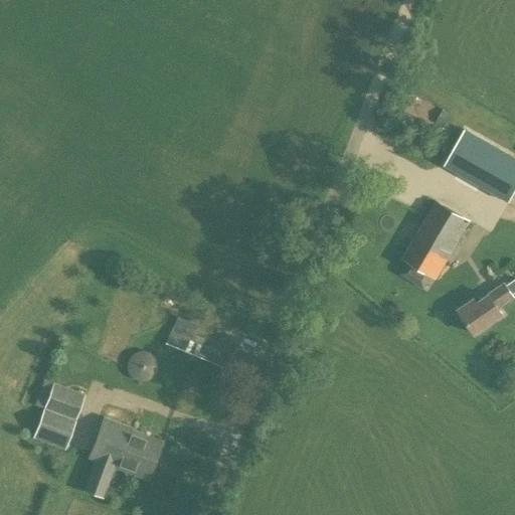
[(514,158),(465,130),(445,165),(508,201),(514,188),(514,158)]
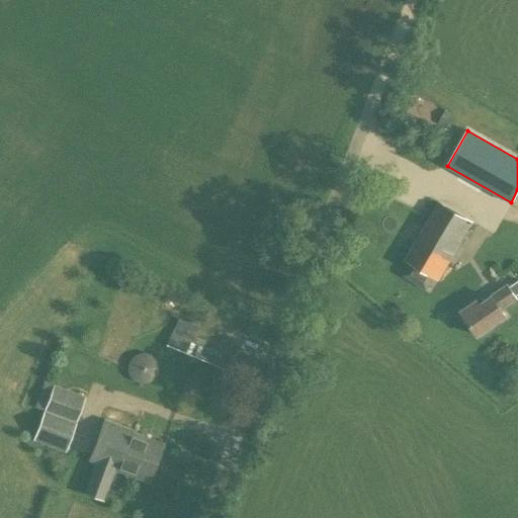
[(438,282),(473,224),(438,202),(404,261),(438,282)]
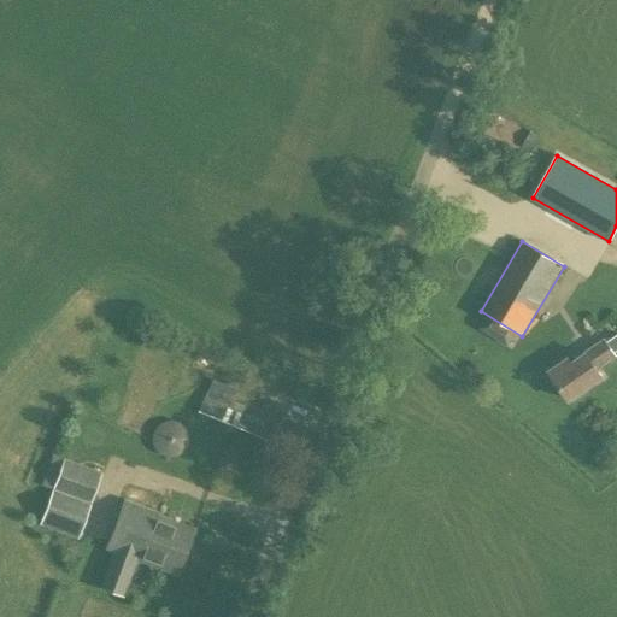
[(568,360),(550,372),(569,400),(601,378),(597,372),(595,370),(615,357),(612,354),(616,350),(616,335),(605,344),(604,341),(585,353),(570,363),(568,360)]
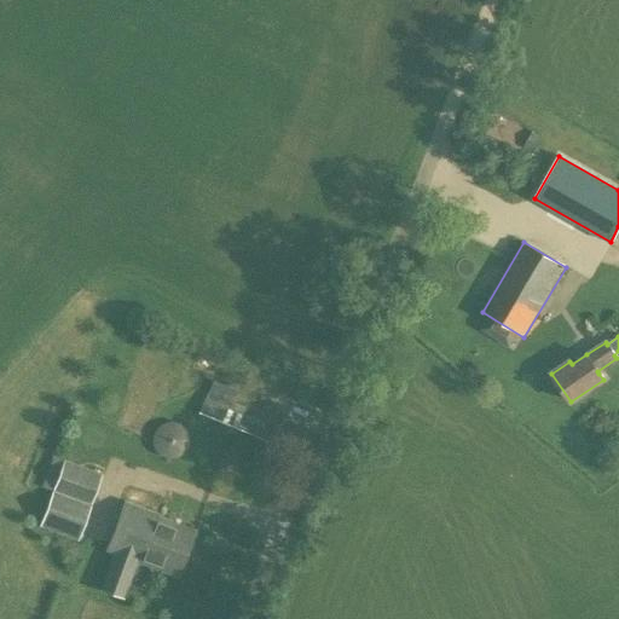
[(273,445),(283,421),(246,405),(244,409),(207,393),(198,414),(273,445)]
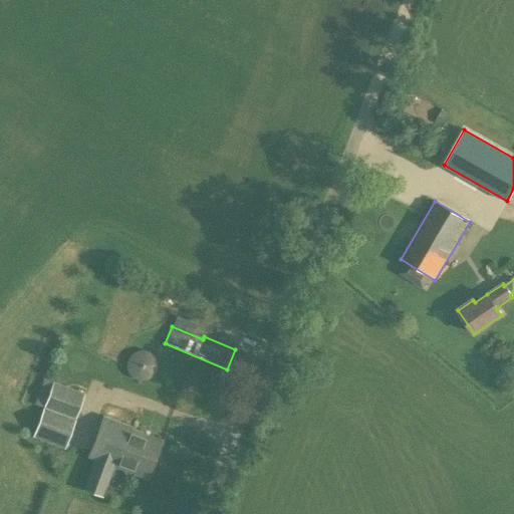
[(56,449),(64,452),(84,395),(53,383),(32,439),(56,448),(56,449)]
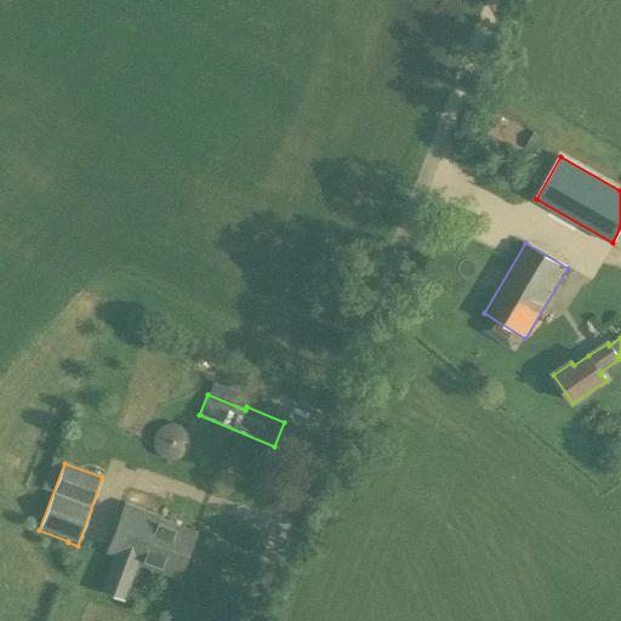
[(177,580),(191,545),(194,534),(158,519),(159,517),(125,503),(106,553),(114,556),(101,592),(124,600),(137,565),(177,580)]
